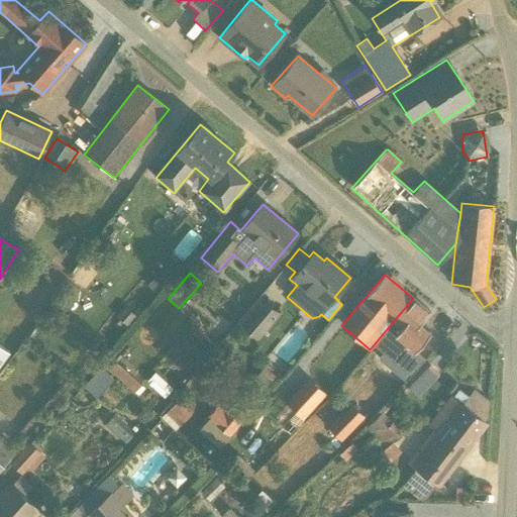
[(374,344),(411,376),(425,358),(415,350),(430,333),(428,332),(426,334),(417,327),(429,312),(413,298),(374,344)]
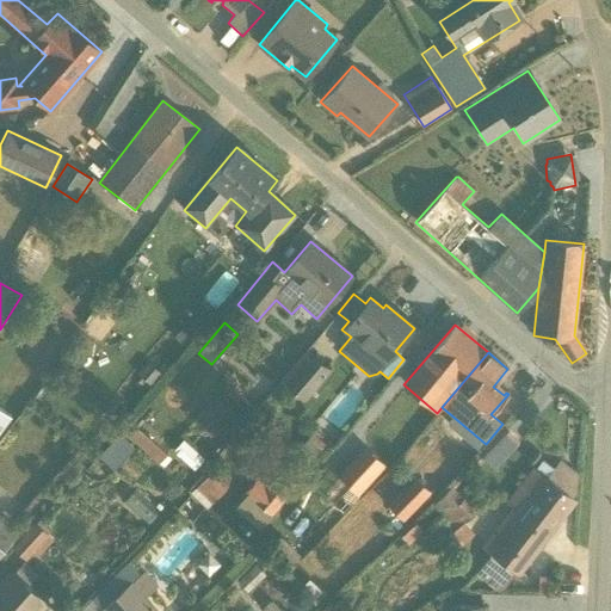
[(284,384),(303,402),(331,370),(310,353),(284,384)]
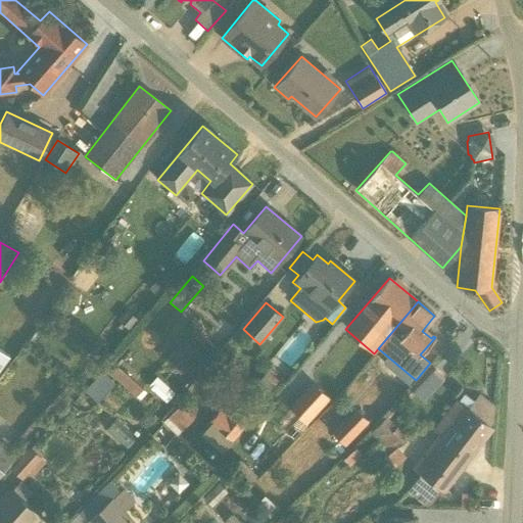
[(0,369),(9,357),(0,349),(0,369)]
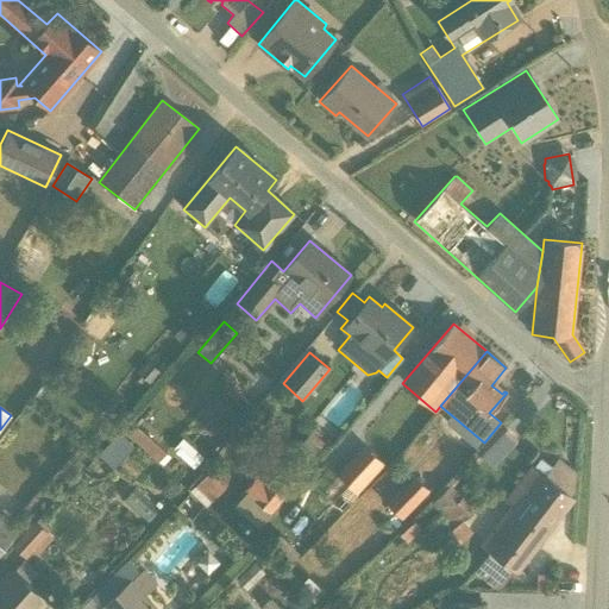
[(131,439),(163,468),(175,454),(140,424),(131,439)]
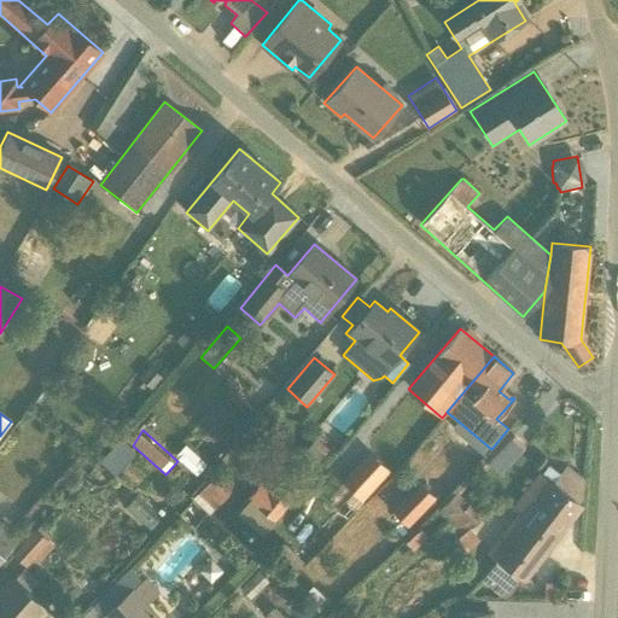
[(525,447),(513,436),(487,464),(499,474),(525,447)]
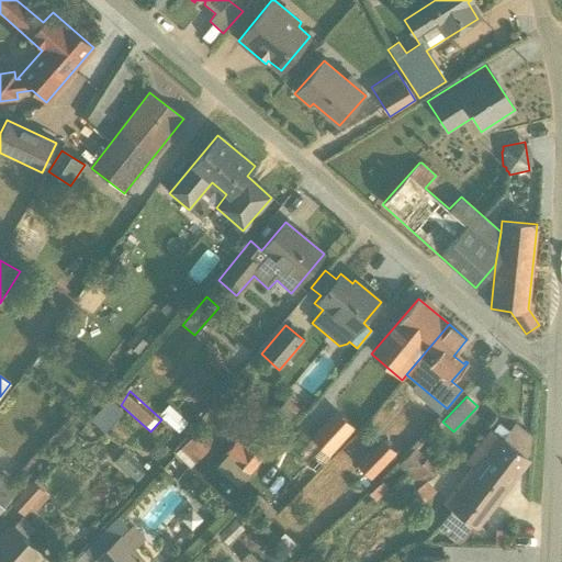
[(109,400),(90,419),(104,433),(123,412),(109,400)]
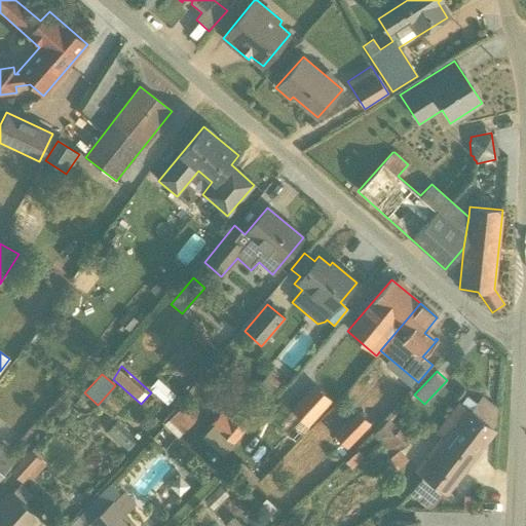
[(331,402),(313,385),(290,411),(307,427),(331,402)]
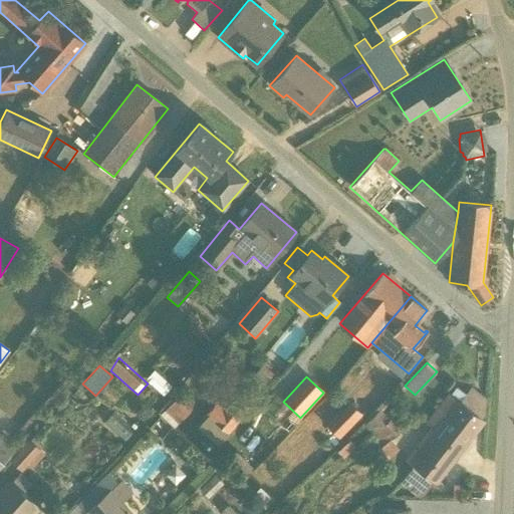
[(485,399),(471,388),(460,402),(449,394),(426,424),(430,427),(430,428),(405,460),(413,466),(400,483),(420,499),(434,483),(436,484),(485,422),(481,418),(484,415),(485,399)]
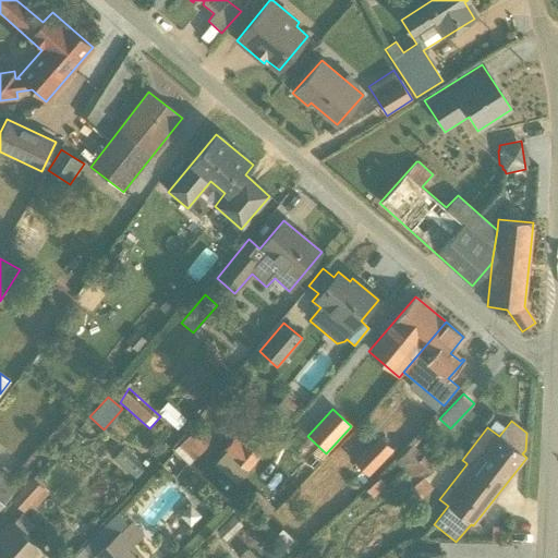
[(214,448),(199,434),(181,451),(196,466),(214,448)]
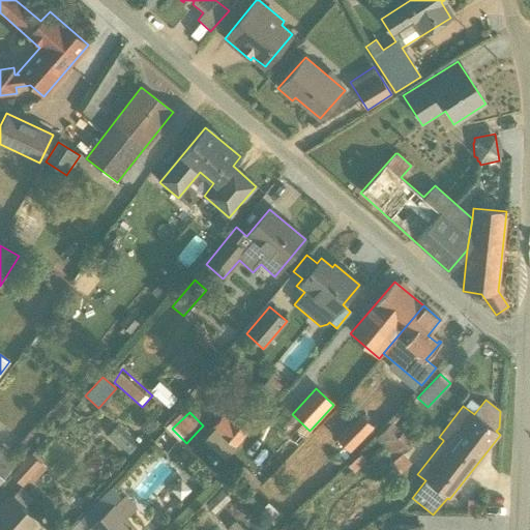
[(360,415),(336,439),(350,451),(373,427),(360,415)]
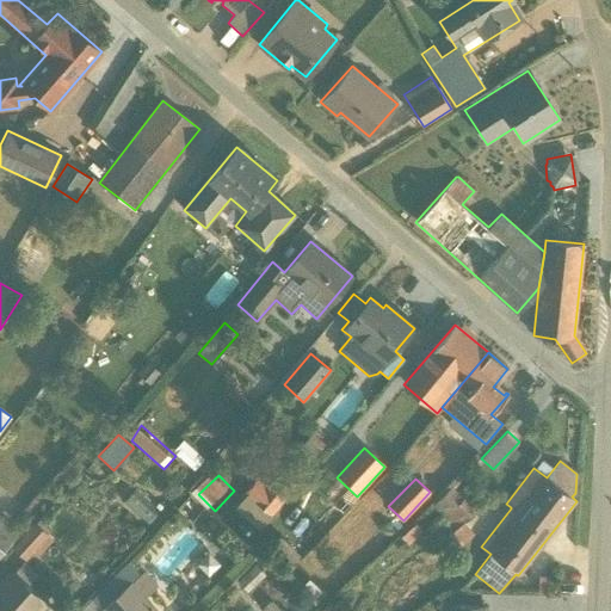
[(276,498),(264,485),(251,500),(277,520),(303,488),(288,480),(276,498)]
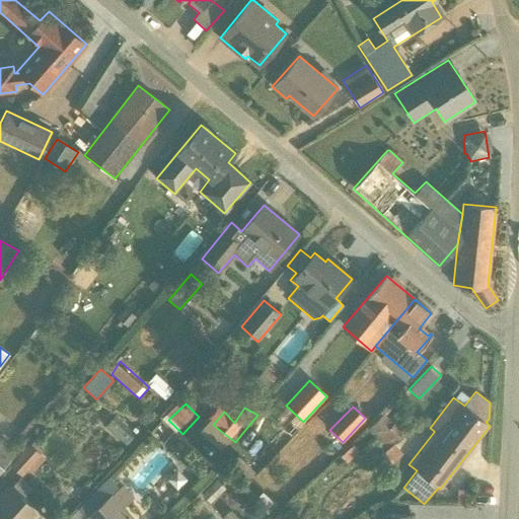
[(394,423),(383,414),(367,429),(375,439),(374,440),(384,452),(380,455),(389,464),(390,463),(402,454),(394,444),(408,433),(397,421),(394,423)]
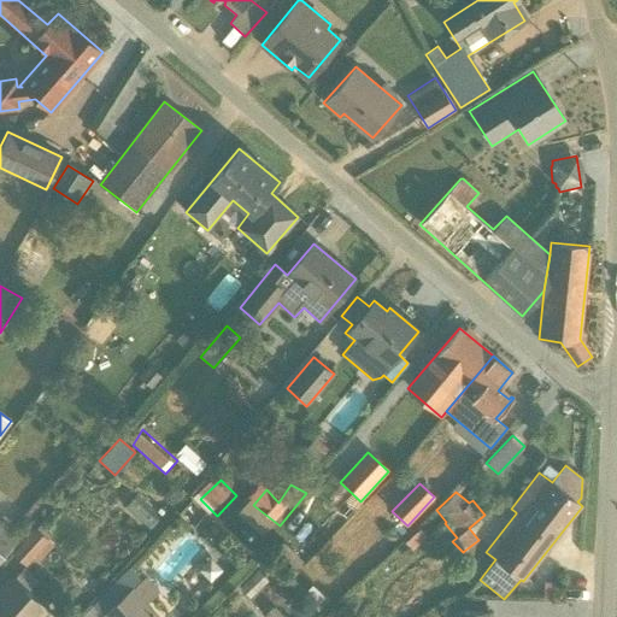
[(0,562),(21,539),(0,521),(0,562)]
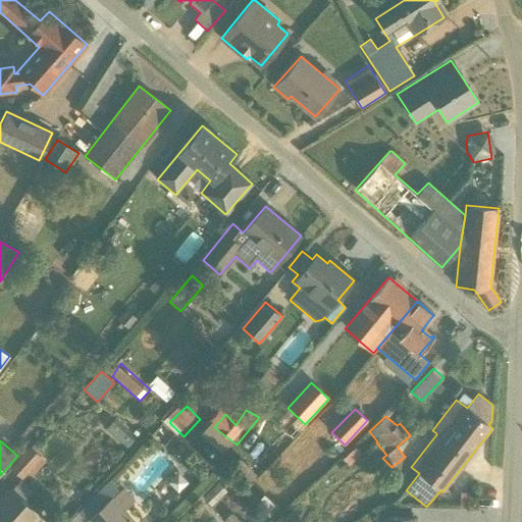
[(40,456),(43,453),(34,445),(31,448),(30,447),(10,468),(21,478),(29,471),(33,474),(45,461),(40,456)]
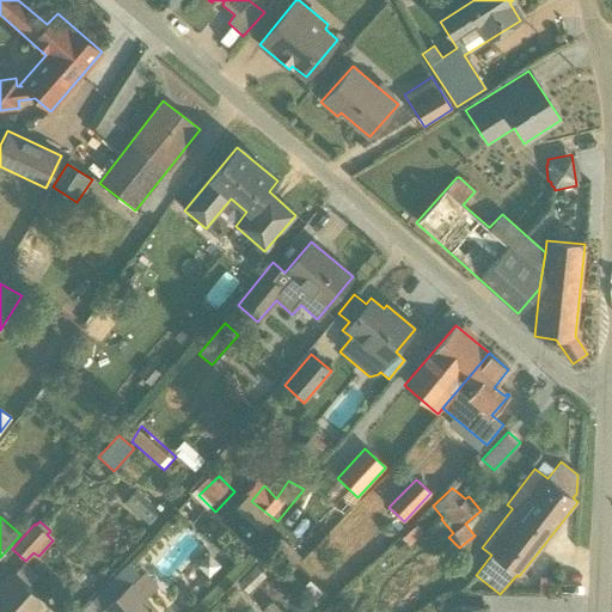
[(357,540),(368,552),(386,536),(375,524),(357,540)]
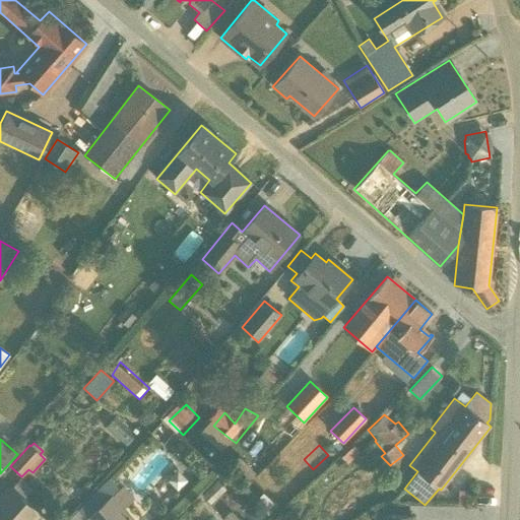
[(179,463),(148,488),(158,500),(189,476),(179,463)]
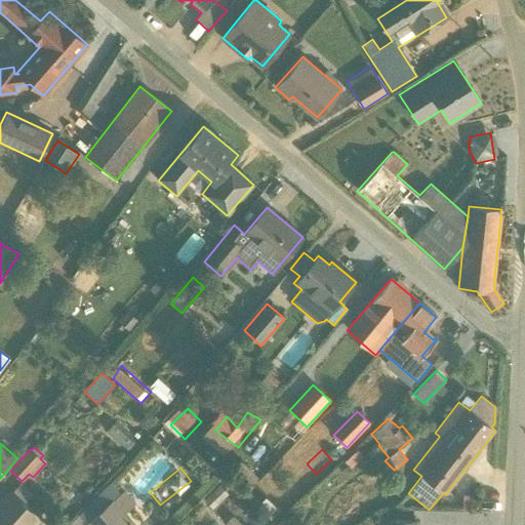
[(32,492),(21,482),(12,490),(10,488),(7,490),(0,483),(0,524),(39,524),(37,523),(42,518),(25,501),(32,492)]
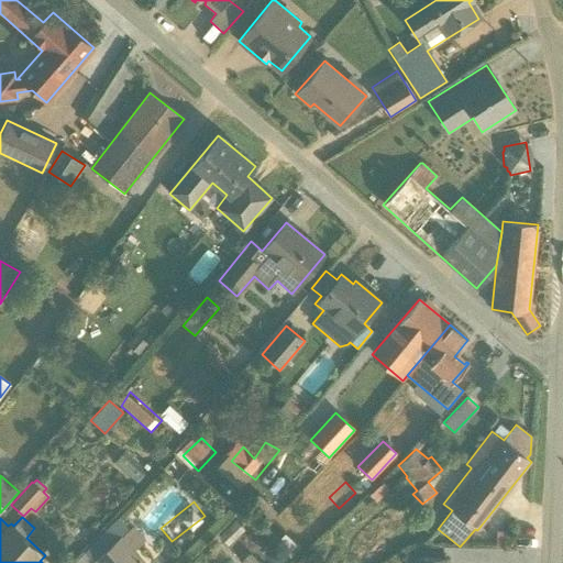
[(108,527),(84,551),(95,562),(145,562),(134,550),(145,540),(132,527),(119,539),(108,527)]
